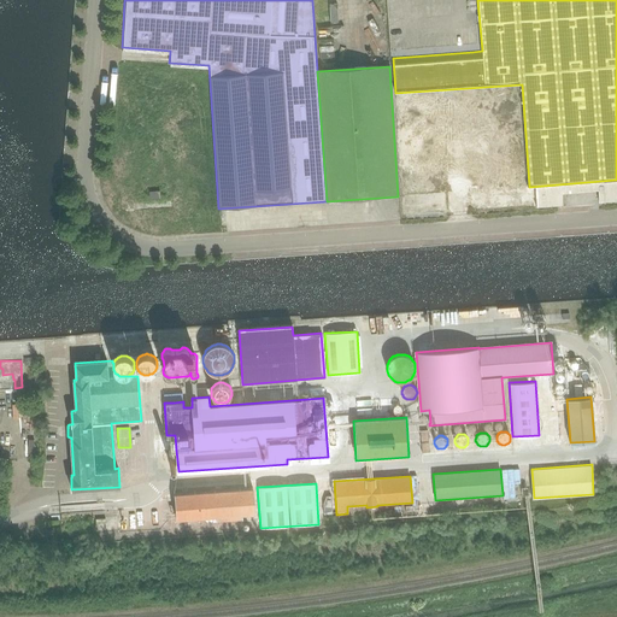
[(252,487),(174,493),(175,519),(216,516),(216,519),(241,517),(241,515),(254,513),(252,487)]
